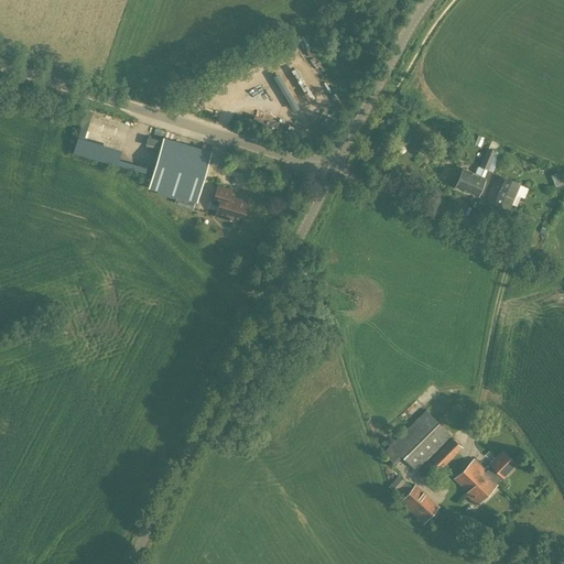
[(264,47),(259,51),(263,60),(271,55),(269,50),(267,51),(264,47)]
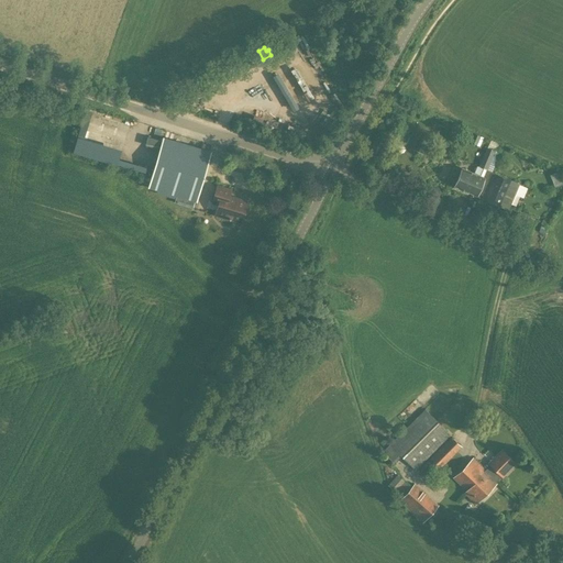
[(396,143),(407,143),(408,132),(397,132),(396,143)]
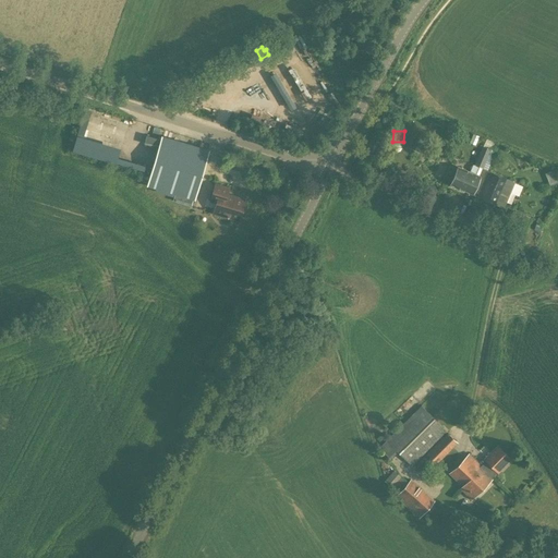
[(146,144),(158,147),(160,141),(147,137),(146,144)]
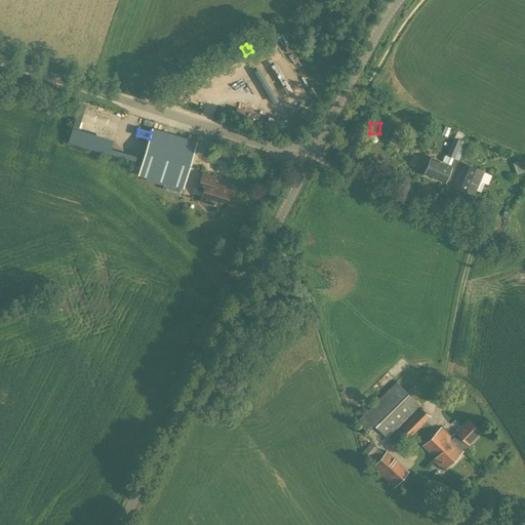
[(142,173),(165,179),(162,189),(179,194),(194,146),(153,133),(142,173)]
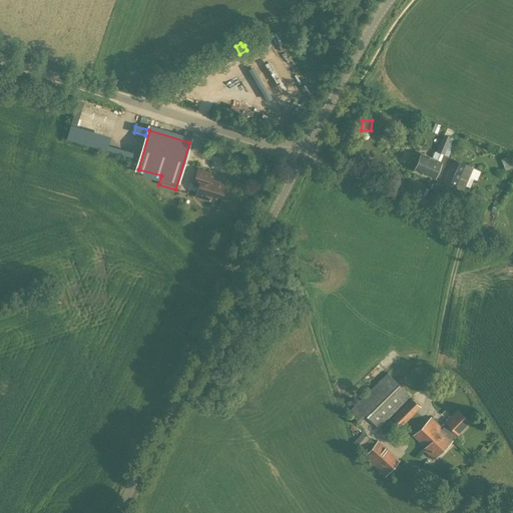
[(443,133),(436,152),(442,154),(444,155),(451,136),(443,133)]
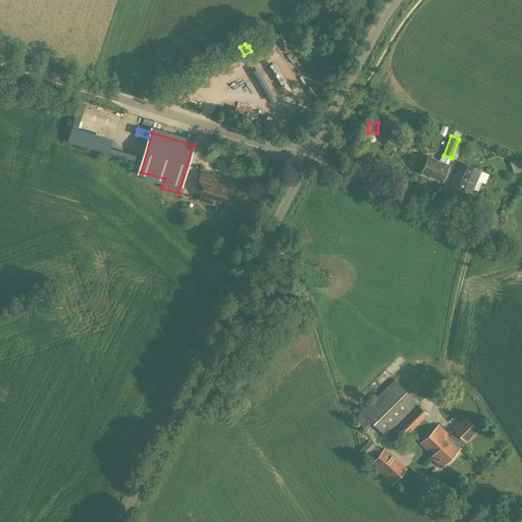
[(422,173),(446,184),(456,160),(452,158),(450,157),(447,166),(428,158),(422,173)]
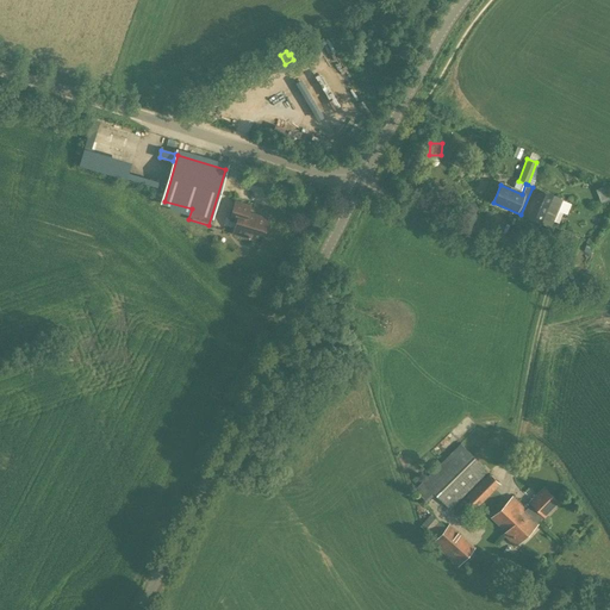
[(602,203),(609,198),(609,194),(607,185),(596,188),(602,203)]
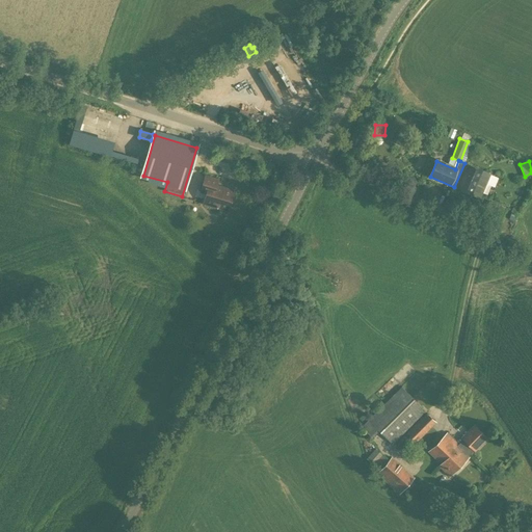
[(464,163),(454,187),(480,198),(486,184),(494,187),(498,178),(464,163)]
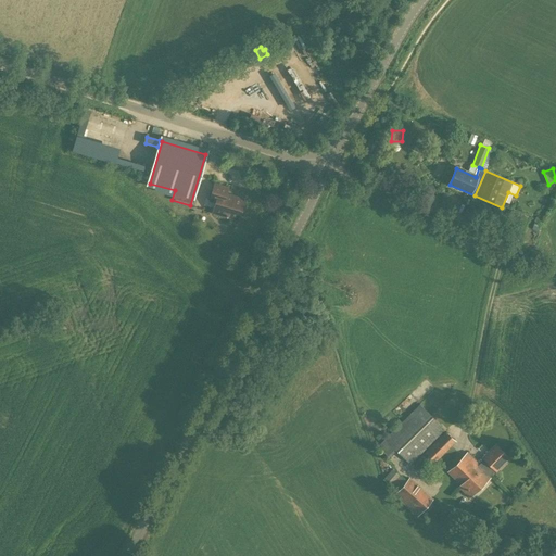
[(214,185),(209,202),(216,204),(213,213),(238,220),(244,201),(234,198),(234,200),(225,197),(227,189),(214,185)]
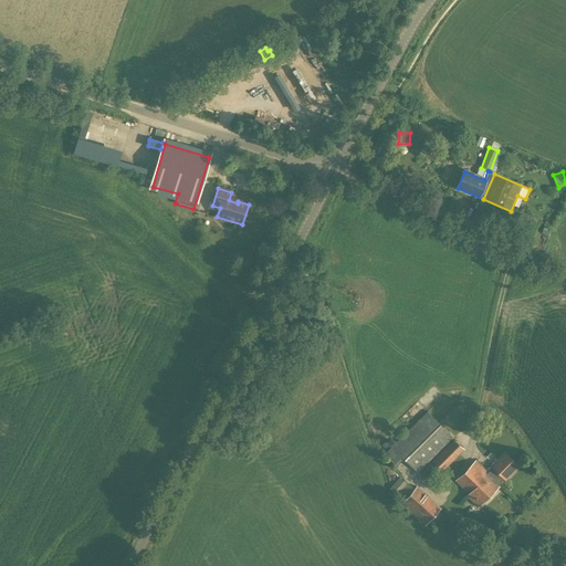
[(521,215),(515,228),(534,234),(538,222),(521,215)]
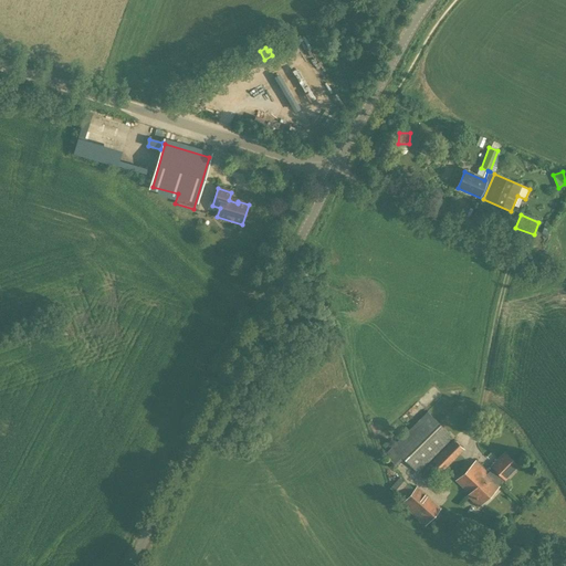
[(544,226),(541,233),(547,236),(549,228),(544,226)]
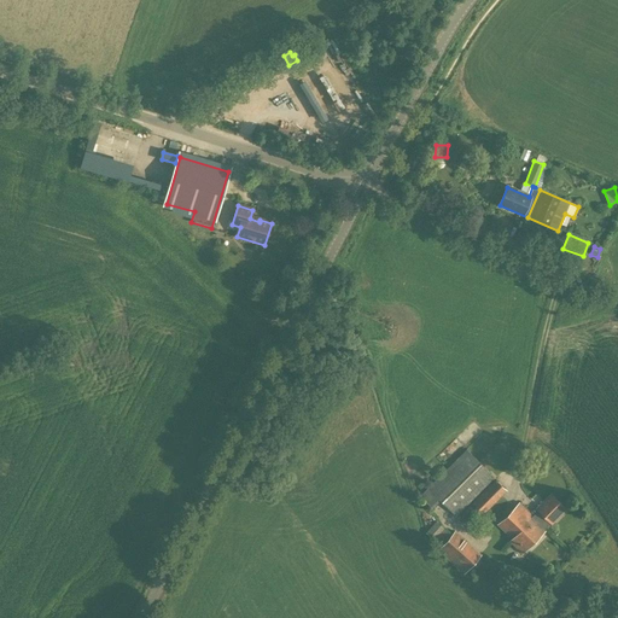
[(238,270),(233,275),(239,281),(244,275),(238,270)]
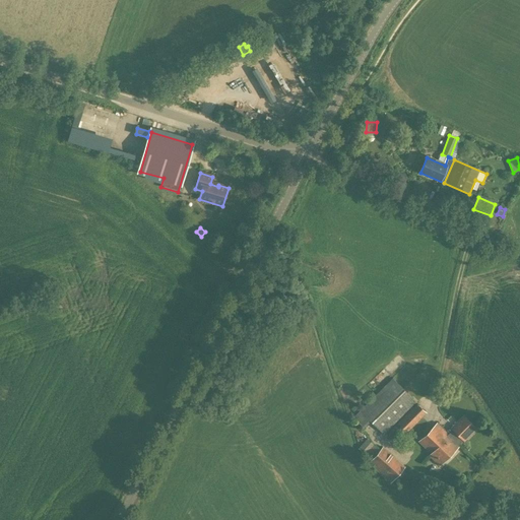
[(396,423),(397,424),(388,434),(396,442),(427,412),(393,379),(353,417),(364,429),(372,421),(383,435),(396,423)]
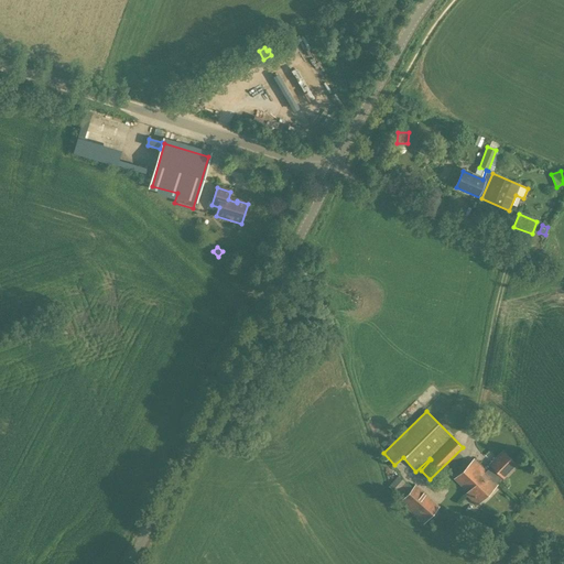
[(466,492),(465,494),(477,507),(499,485),(497,481),(502,477),(503,478),(517,464),(503,452),(486,469),(474,458),(454,479),(466,492)]
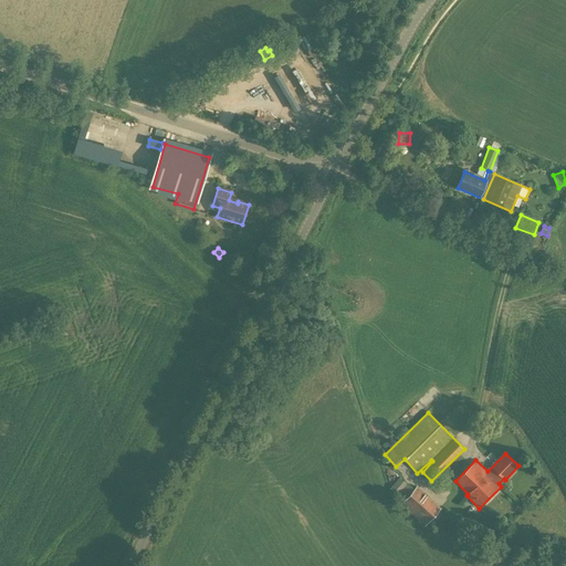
[(413,490),(399,477),(390,488),(404,500),(400,504),(425,525),(441,509),(417,486),(413,490)]
